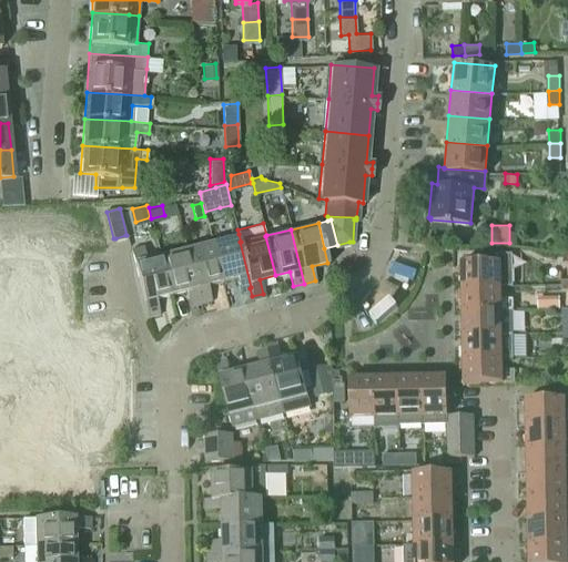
[(239,234),(211,241),(221,279),(235,276),(239,290),(250,288),(251,287),(240,242),(241,242),(239,234)]
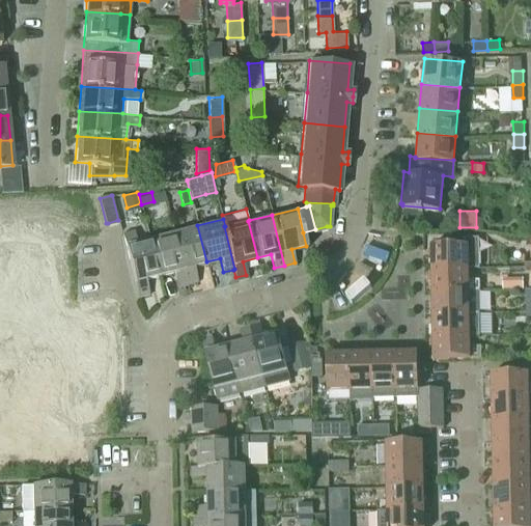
[(197,225),(173,231),(186,281),(196,279),(193,265),(206,261),(197,225)]
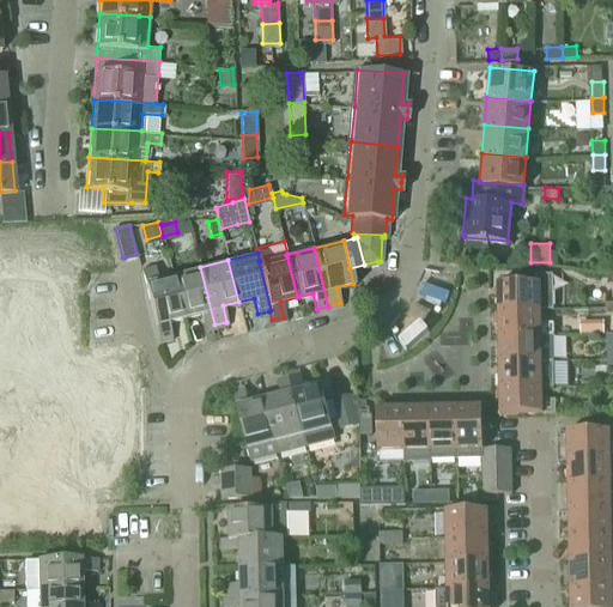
[(200,267),(173,274),(183,316),(199,311),(202,327),(214,325),(200,267)]
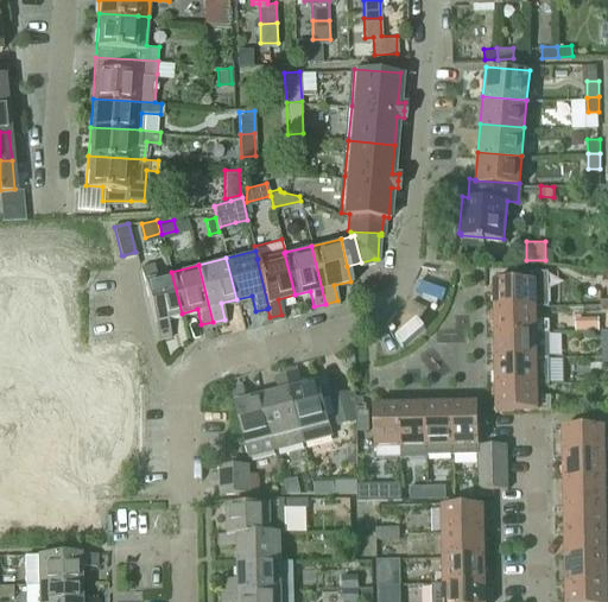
[(153,266),(140,270),(143,279),(157,336),(169,334),(165,317),(182,314),(171,272),(156,276),(153,266)]
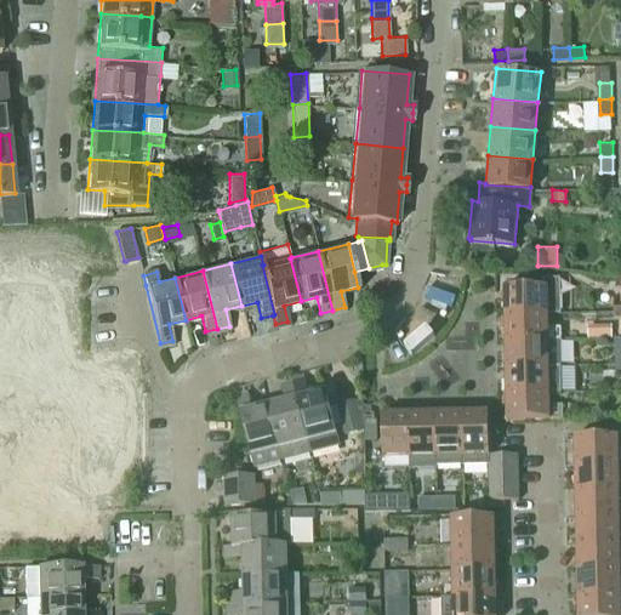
[(523,284),(503,285),(503,312),(547,311),(560,311),(559,275),(522,275),(523,284)]
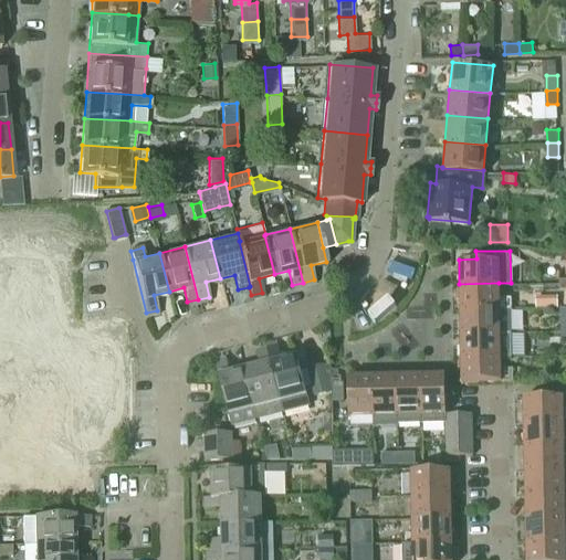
[(499,283),(459,284),(460,307),(512,307),(512,295),(500,295),(499,283)]
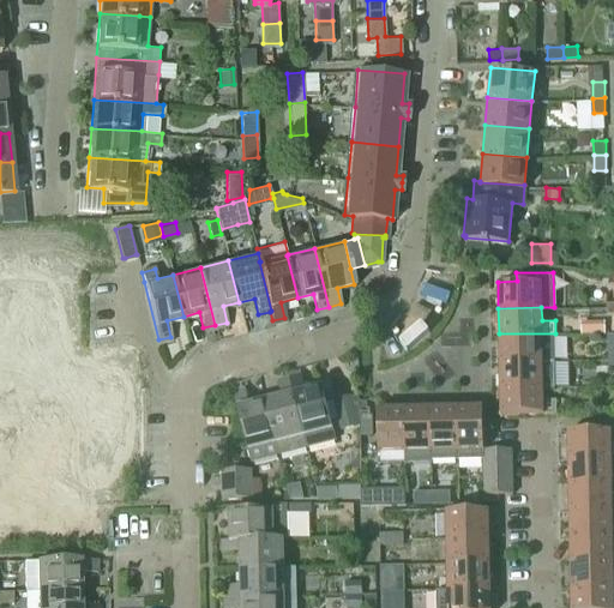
[(555,333),(499,333),(499,360),(557,359),(555,333)]
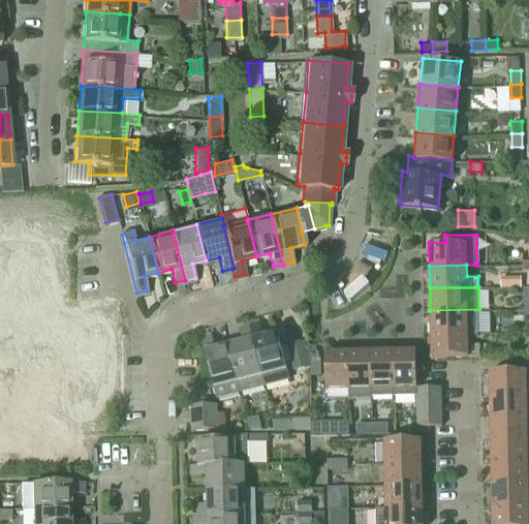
[(479,309),(430,310),(431,333),(467,332),(479,332),(479,309)]
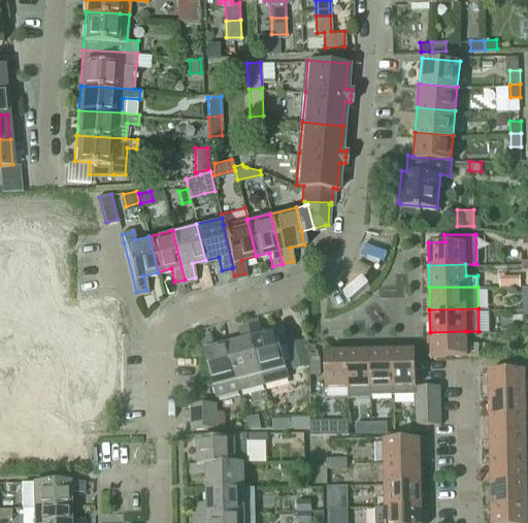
[(258,320),(249,322),(264,383),(288,377),(276,330),(262,333),(258,320)]
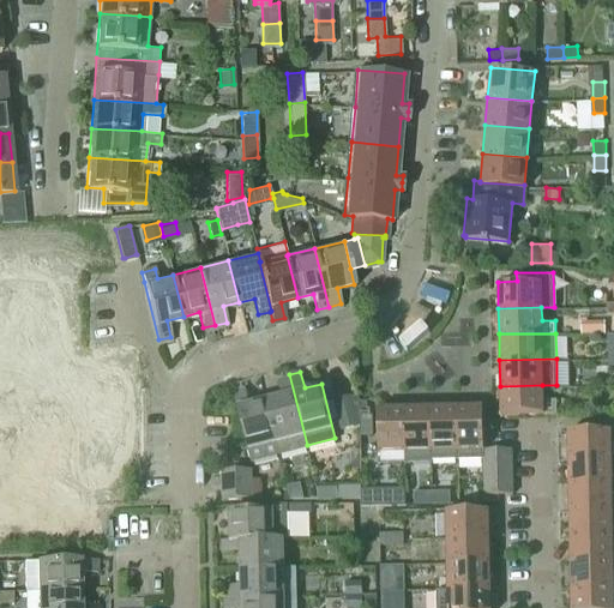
[(281,395),(264,398),(278,452),(280,452),(307,445),(289,374),(276,378),(281,395)]
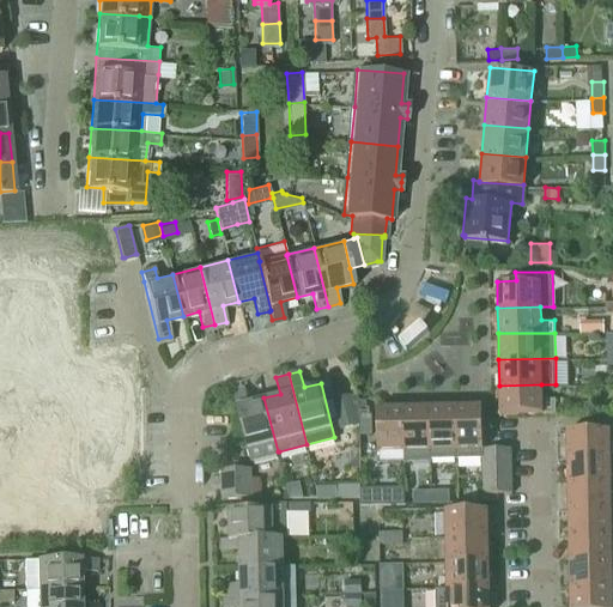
[(541,384),(499,386),(499,412),(542,411),(554,411),(554,396),(542,398),(541,384)]
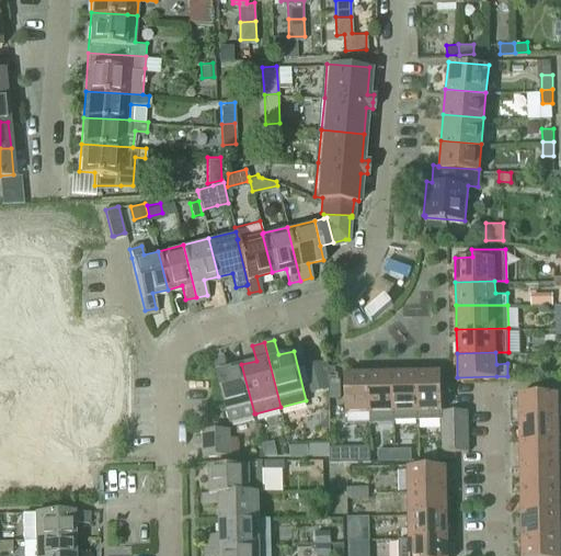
[(224,353),(212,355),(216,371),(215,372),(225,410),(227,421),(254,413),(241,364),(227,369),(224,353)]
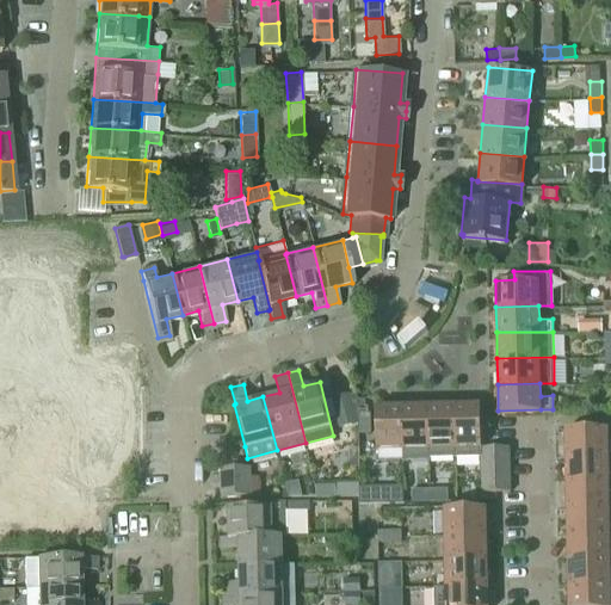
[(350,390),(332,394),(332,396),(337,413),(339,424),(357,420),(356,390),(350,391),(350,390)]
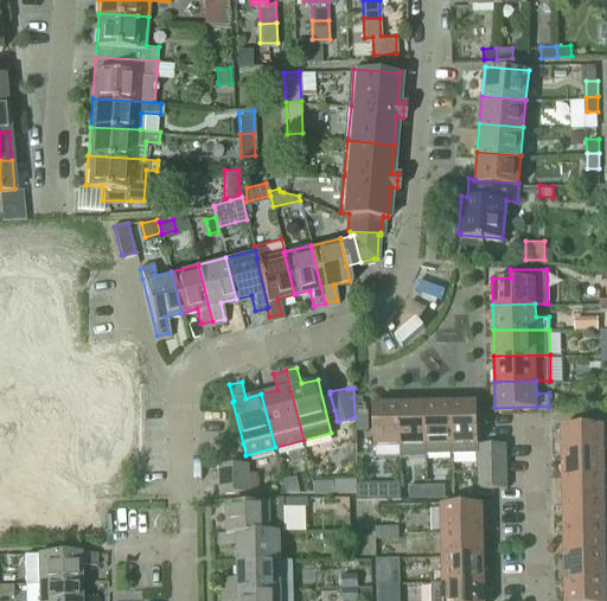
[(451,400),(425,401),(426,452),(452,452),(451,400)]
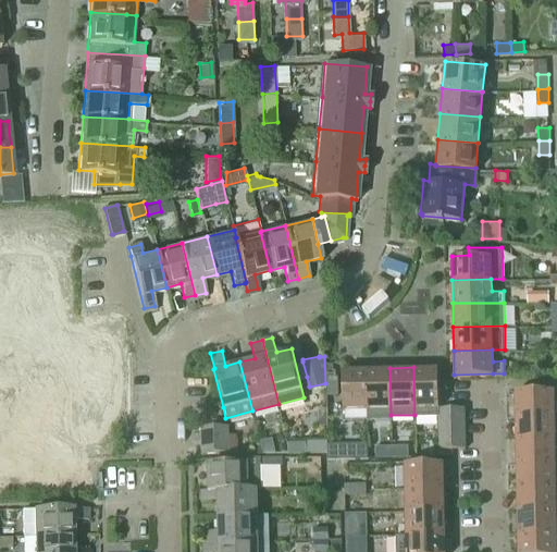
[(437,367),(413,367),(415,415),(438,415),(437,406),(438,406),(438,405),(437,367)]
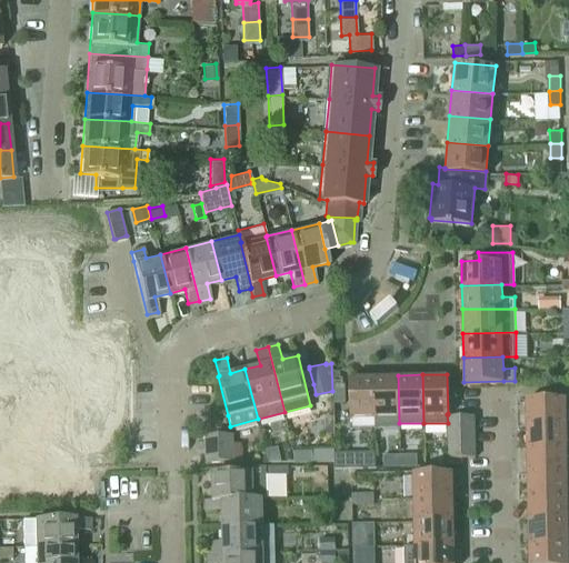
[(375,375),(350,375),(350,415),(351,415),(352,426),(375,426),(375,415),(375,375)]
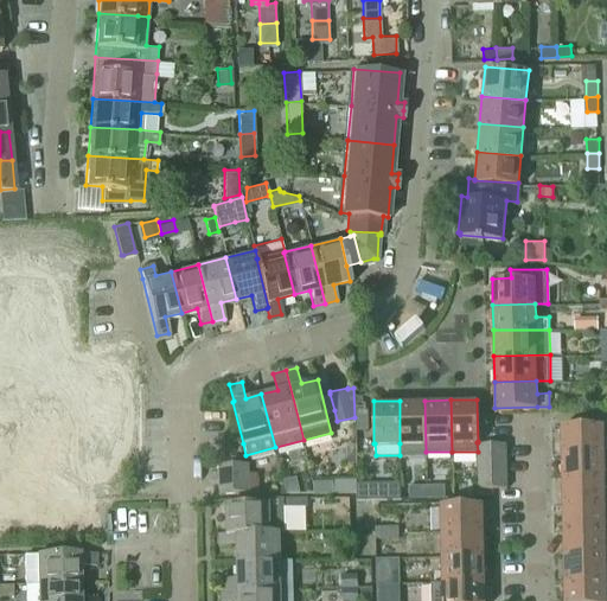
[(425,401),(400,401),(400,443),(400,455),(426,454),(426,452),(425,401)]
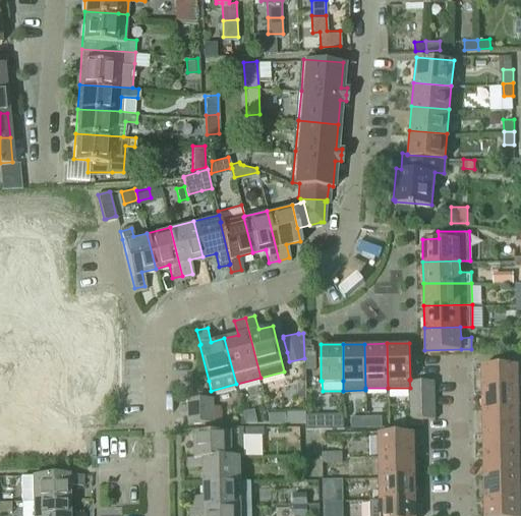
[(314,350),(305,350),(305,366),(315,366),(314,350)]
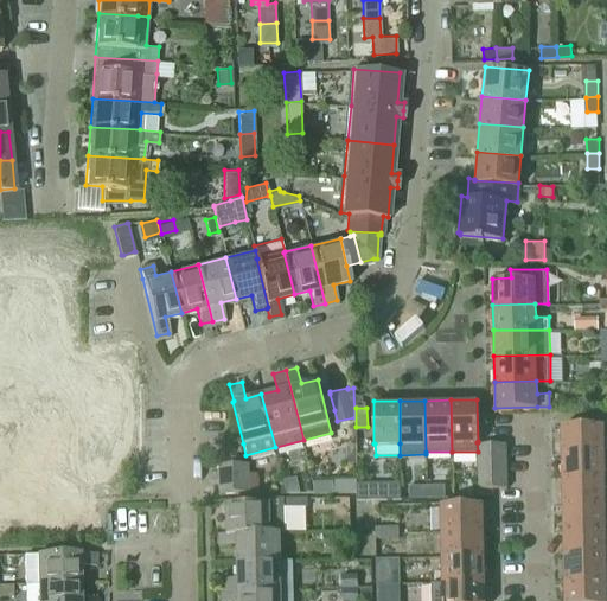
[(604,423),(561,423),(562,451),(604,449),(604,423)]
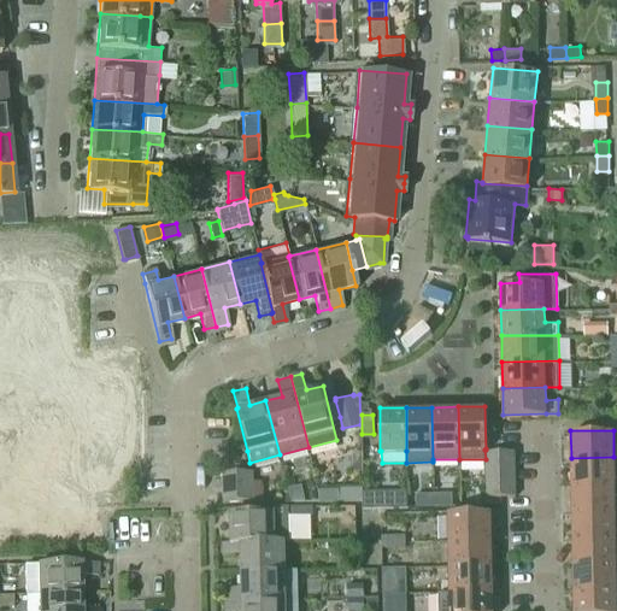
[(486,450),(485,450),(486,459),(486,464),(515,464),(513,448),(486,448),(486,450)]
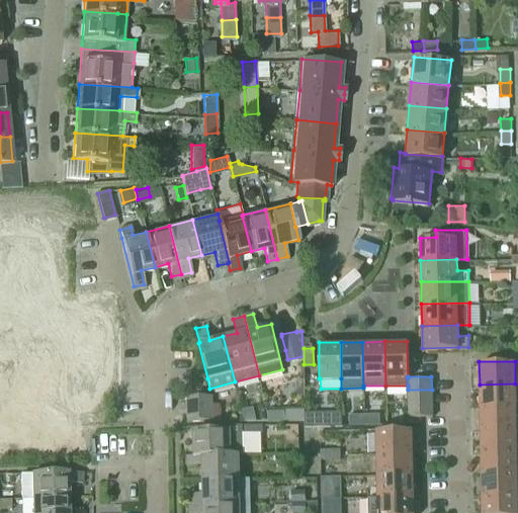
[(515,383),(480,385),(480,406),(516,406),(515,383)]
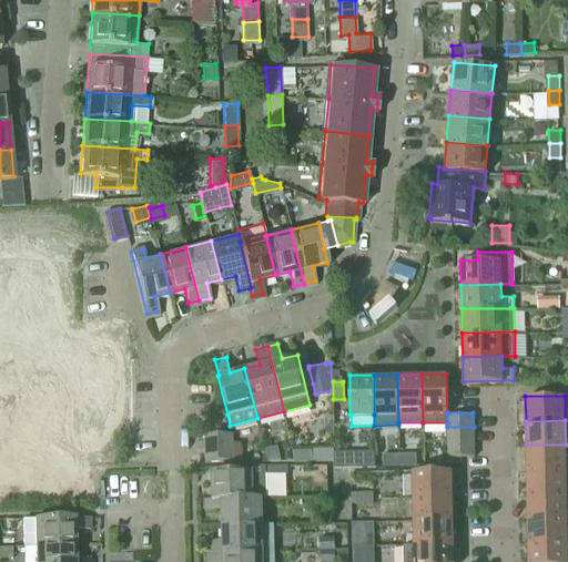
[(474,427),(447,427),(447,440),(474,440),(474,427)]
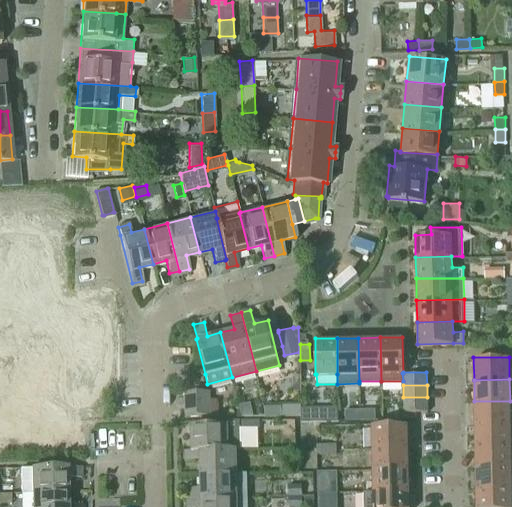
[(210,391),(185,391),(186,414),(210,413),(210,391)]
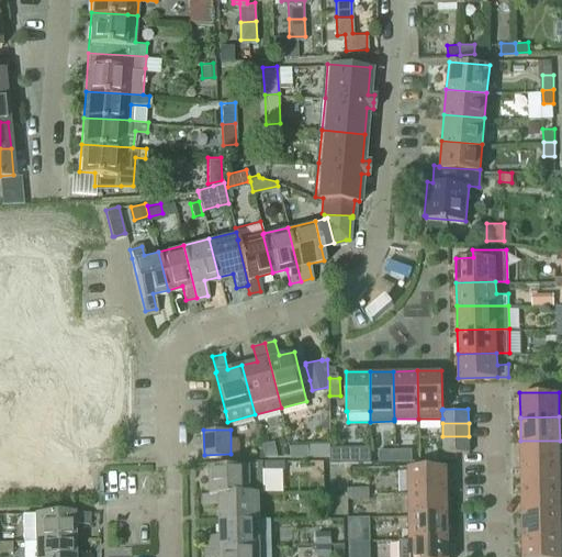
[(469,436),(442,436),(442,450),(469,450),(469,436)]
